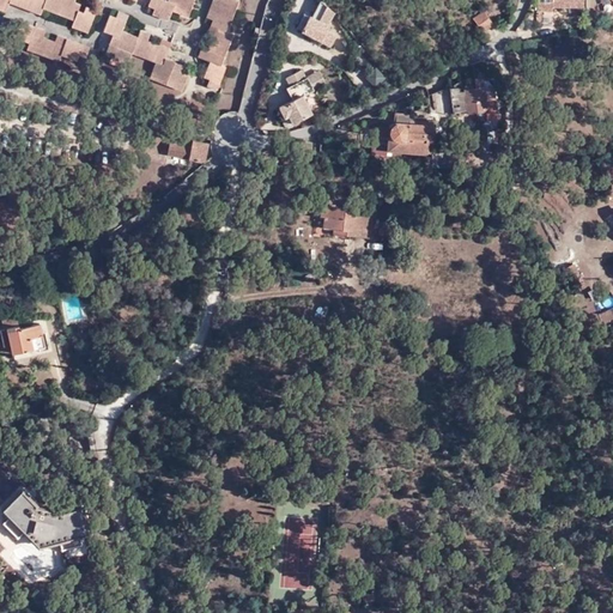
[(0,0),(0,7),(5,10),(8,1),(40,13),(43,7),(74,18),(72,25),(87,31),(95,16),(84,11),(79,10),(80,2),(74,0),(73,0),(70,0),(70,4),(61,0),(0,0)]
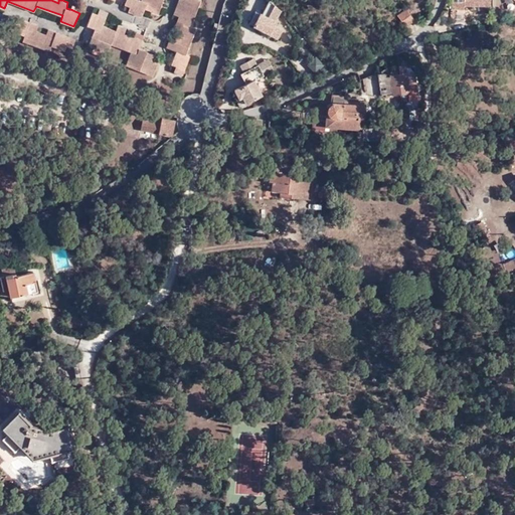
[(132,0),(132,1),(159,11),(163,0),(147,0),(147,2),(141,0),(140,0),(132,0)]
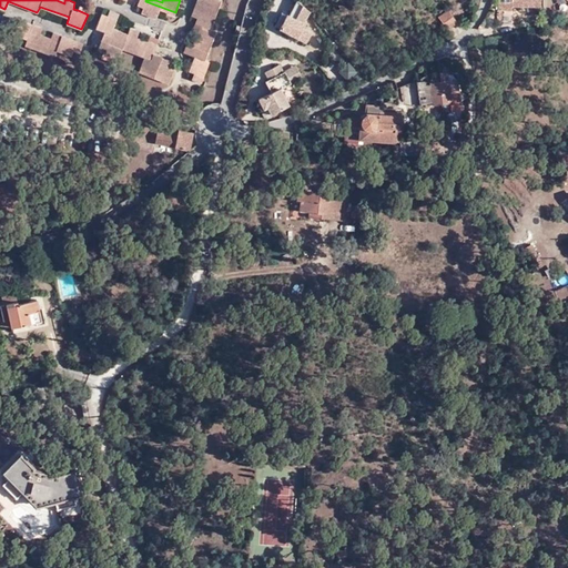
[(203,0),(196,17),(194,22),(201,24),(196,34),(193,44),(189,53),(194,56),(189,71),(193,72),(204,77),(210,62),(205,60),(216,31),(210,29),(220,0),(203,0)]
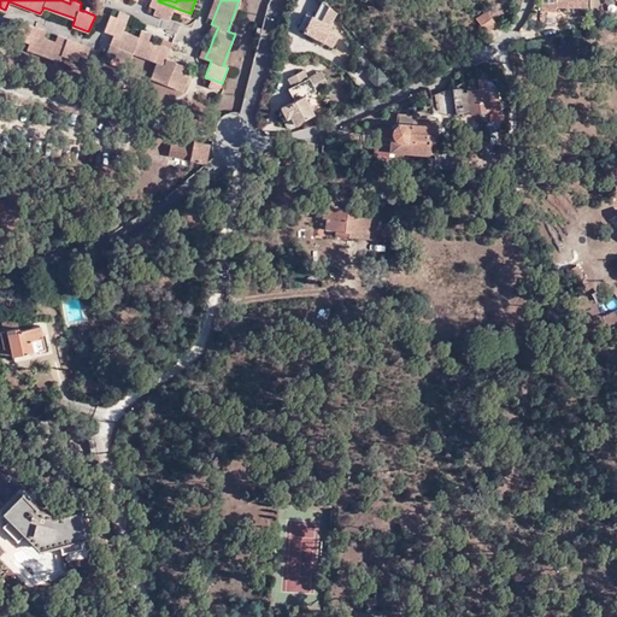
[(213,18),(221,0),(213,0),(207,16),(213,18)]
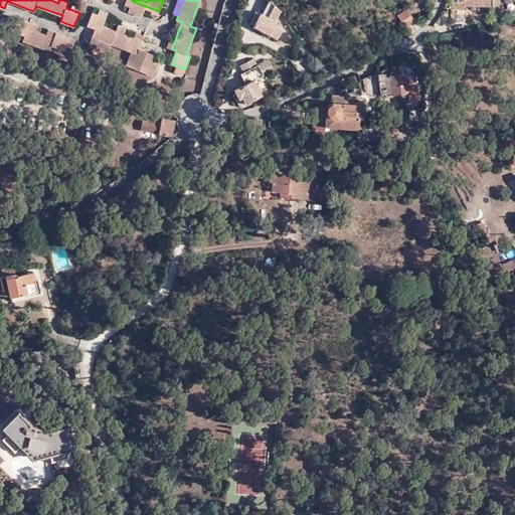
[(275,21),(281,11),(280,10),(277,6),(269,0),(262,14),(260,13),(253,25),(278,38),(282,29),(275,25),(276,22),(275,21)]
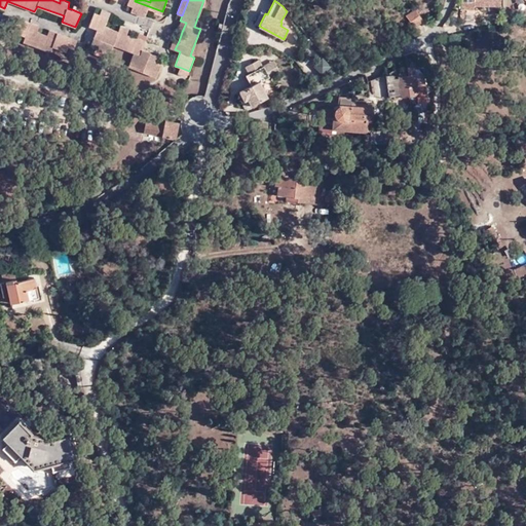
[(161,14),(162,11),(135,1),(133,5),(130,10),(145,16),(148,9),(161,14)]
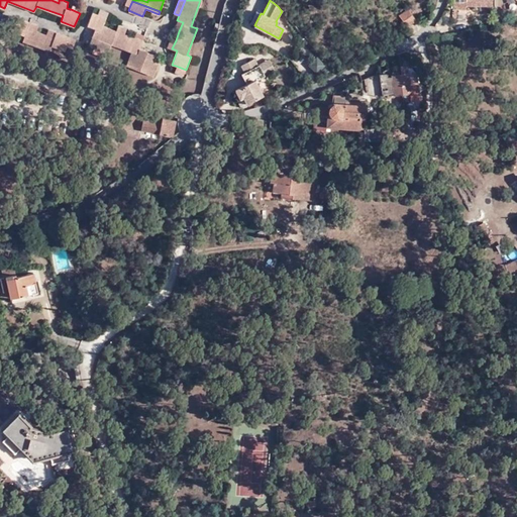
[(71,9),(80,13),(82,7),(73,4),(71,9)]
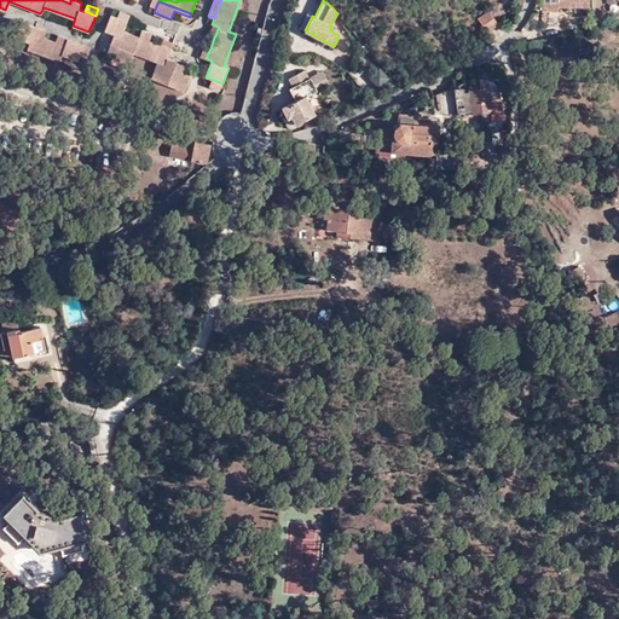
[(120,10),(117,16),(127,19),(129,12),(120,10)]
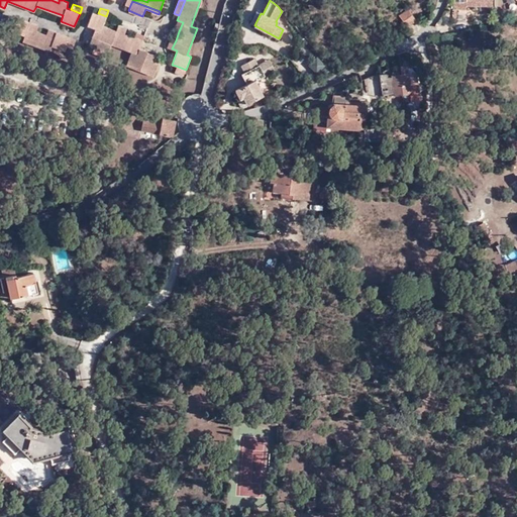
[(407,27),(416,20),(408,10),(399,16),(407,27)]
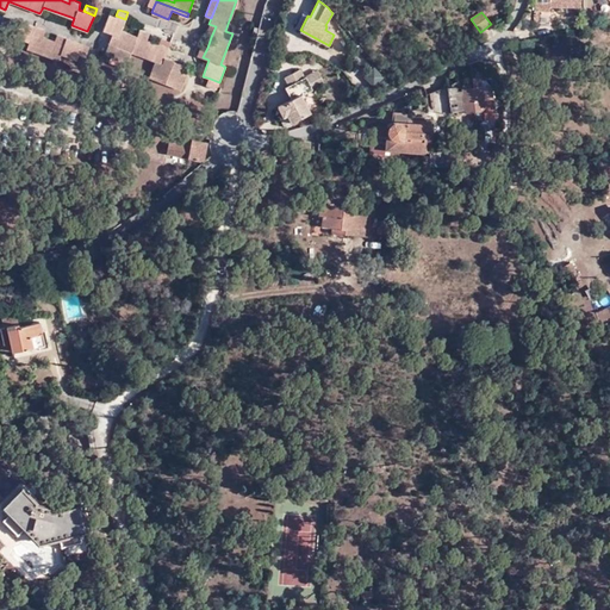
[(118,36),(111,54),(129,60),(131,53),(156,63),(155,68),(187,78),(188,74),(182,72),(162,63),(165,57),(168,47),(159,43),(148,39),(137,35),(122,29),(125,19),(116,16),(109,13),(103,29),(112,33),(118,36)]
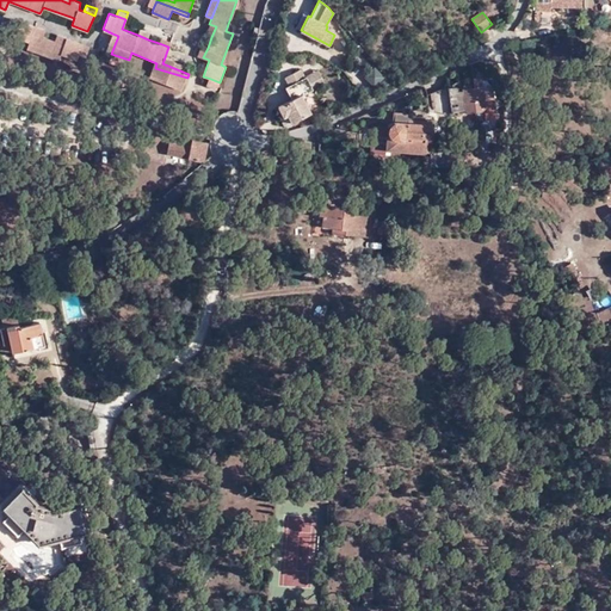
[(308,16),(303,13),(295,28),(301,30),(308,16)]
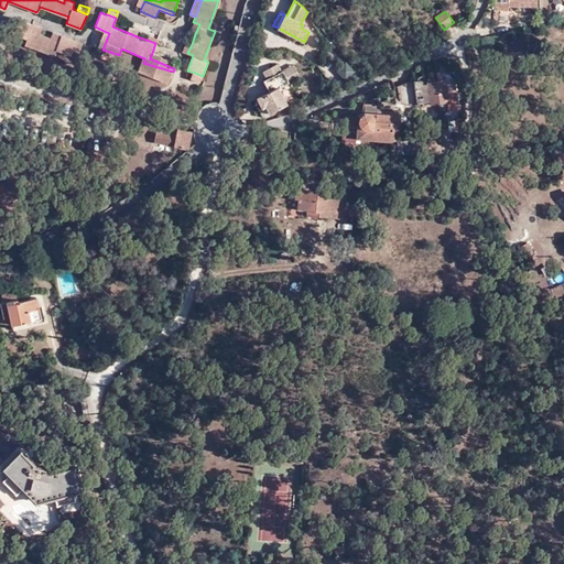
[(9,26),(13,28),(18,18),(12,15),(9,26)]
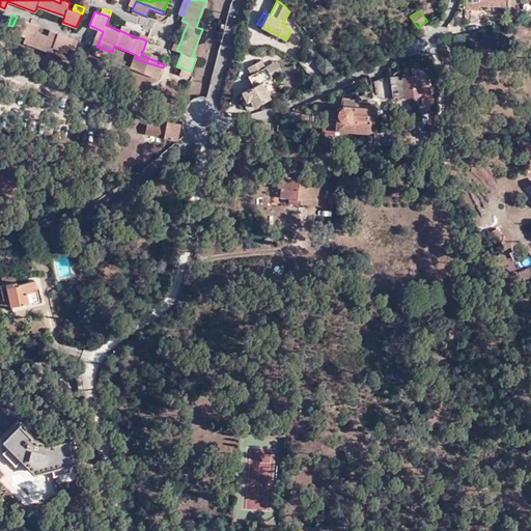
[(12,26),(12,28),(35,30),(29,28),(30,22),(17,17),(12,26)]
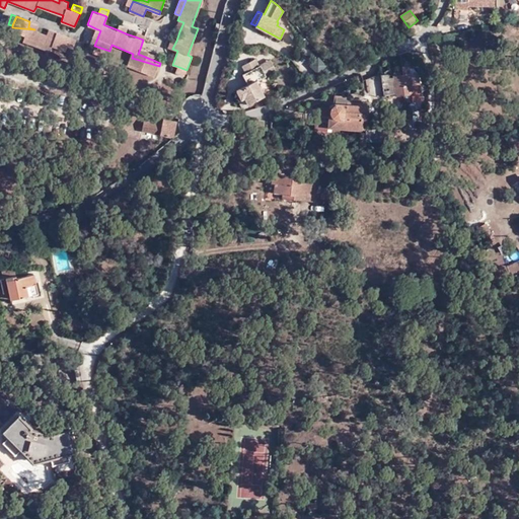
[(183,22),(177,20),(174,29),(179,31),(183,22)]
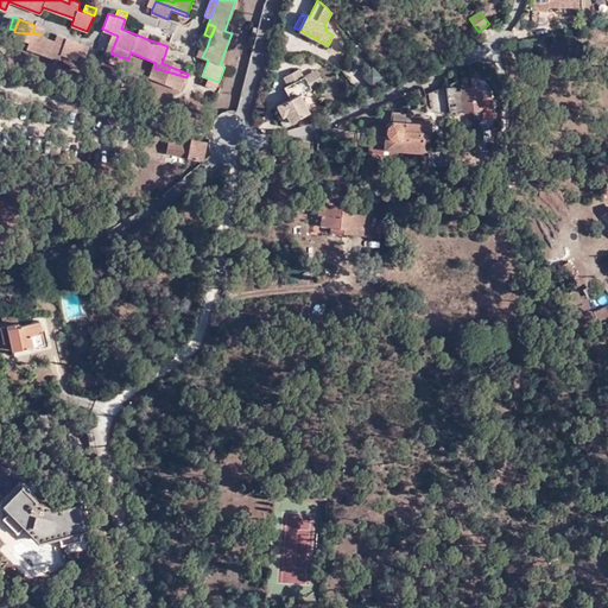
[(139,30),(137,35),(147,39),(149,33),(139,30)]
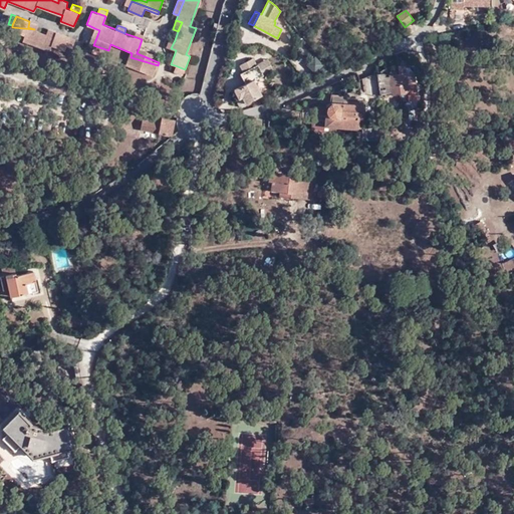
[(34,29),(12,27),(10,30),(24,36),(22,40),(49,50),(51,45),(64,50),(66,45),(69,38),(56,33),(54,37),(46,34),(34,29)]
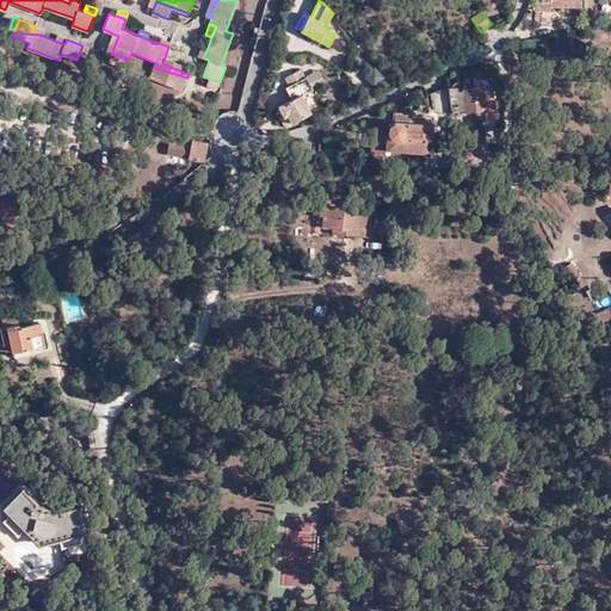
[(112,34),(106,53),(111,54),(118,36),(112,34)]
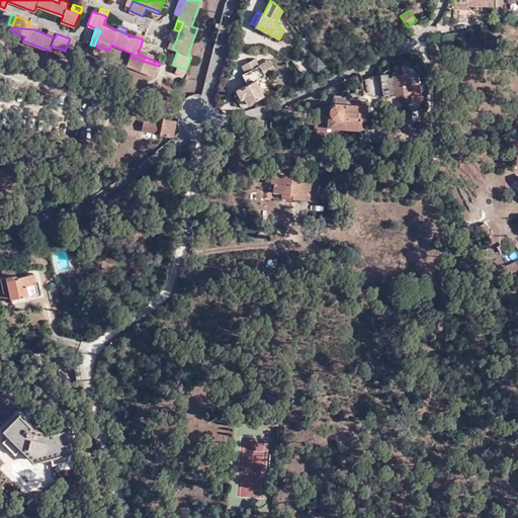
[(137,31),(135,36),(143,39),(145,34),(137,31)]
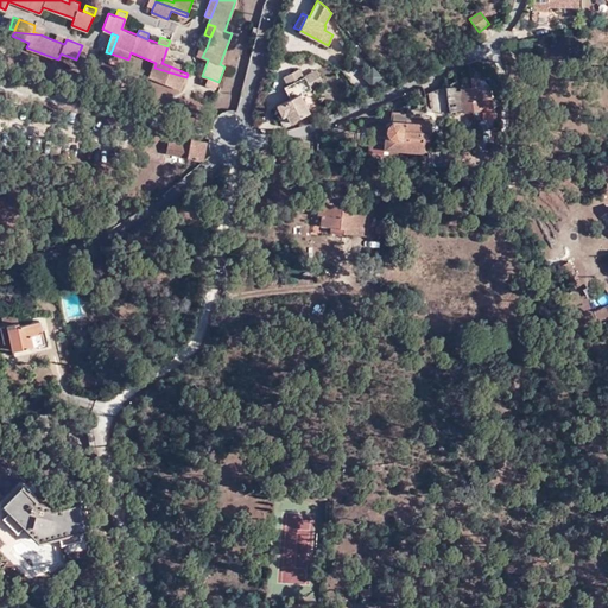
[(82,45),(78,54),(84,56),(88,46),(82,45)]
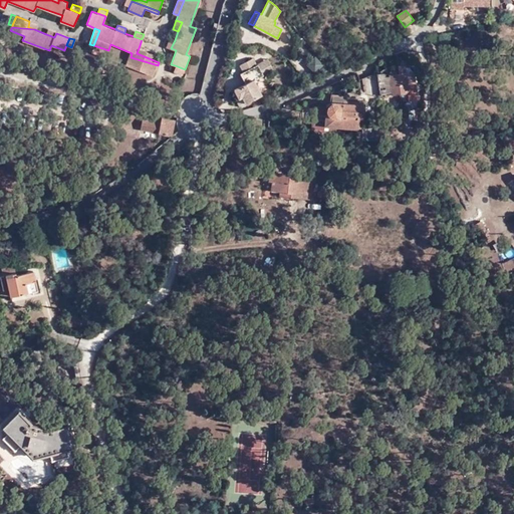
[(166,46),(171,48),(175,40),(170,38),(166,46)]
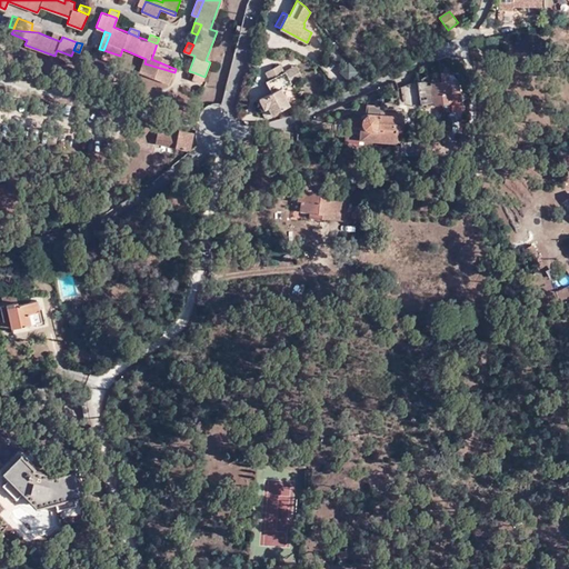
[(120,56),(103,50),(101,57),(117,63),(120,56)]
